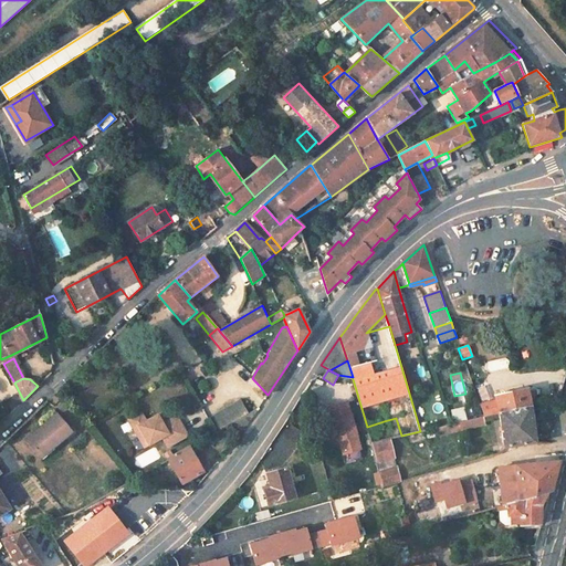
[(480,404),(484,417),(500,413),(532,406),(527,389),(495,396),(496,400),(480,404)]
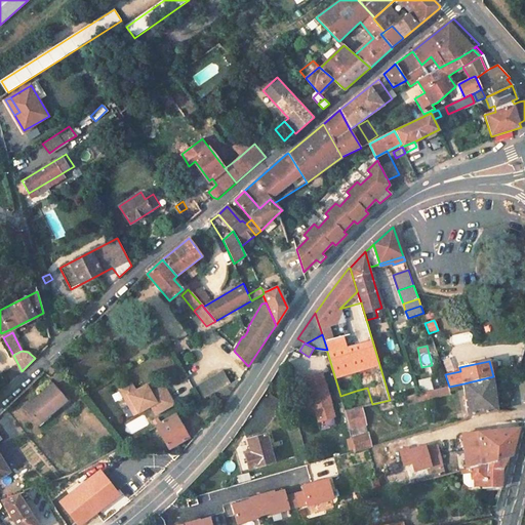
[(224,372),(216,375),(224,388),(231,384),(224,372)]
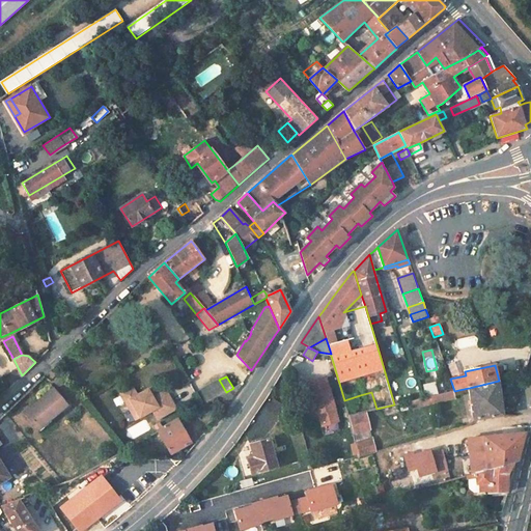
[(310,400),(329,397),(326,379),(308,382),(310,400)]
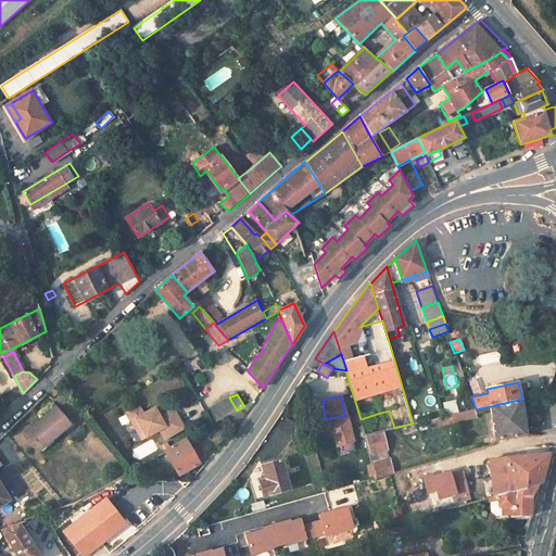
[(229,397),(223,402),(230,415),(237,411),(229,397)]
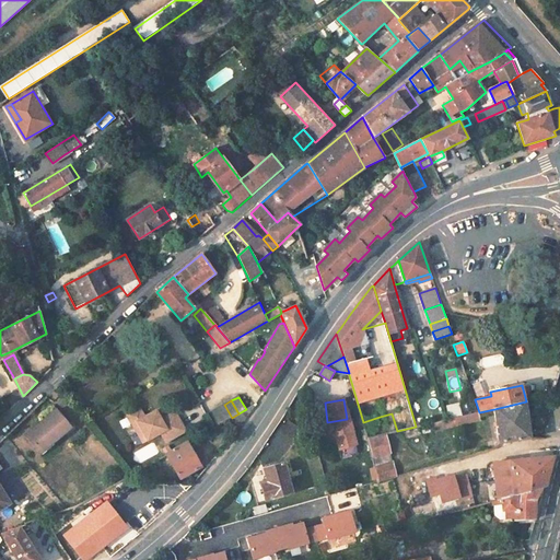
[(494,409),(499,443),(531,439),(526,401),(494,409)]
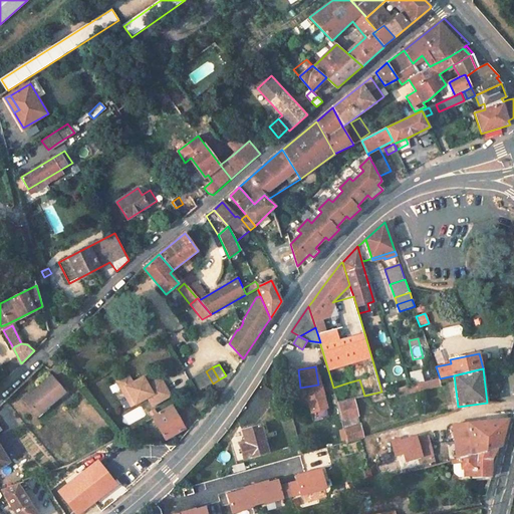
[(213,383),(211,384),(220,392),(233,374),(236,370),(237,369),(226,375),(219,379),(213,383)]
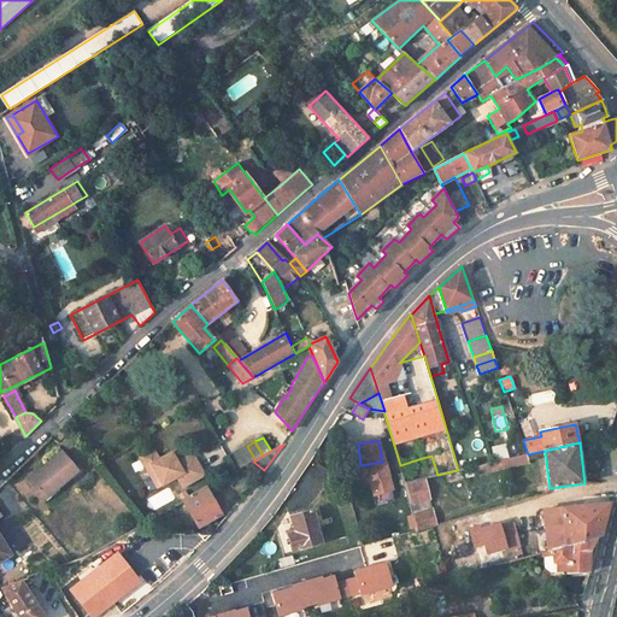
[(247,446),(231,454),(240,469),(253,462),(256,460),(247,446)]
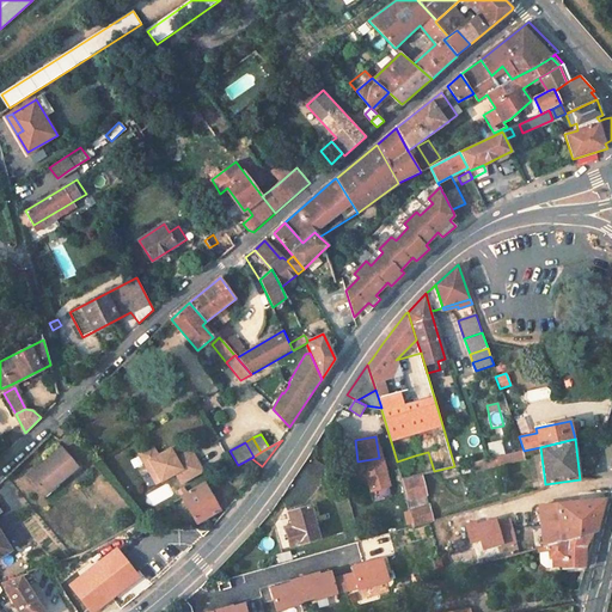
[(202,453),(208,461),(222,451),(218,444),(202,453)]
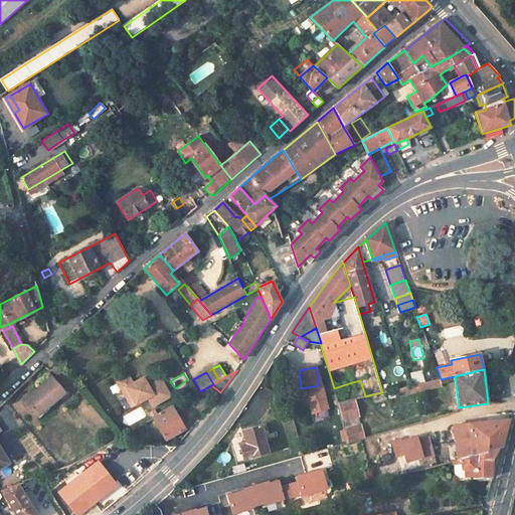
[(128,375),(117,381),(128,400),(132,397),(136,404),(147,398),(152,407),(170,396),(160,379),(151,385),(148,386),(144,379),(143,378),(133,384),(128,375)]
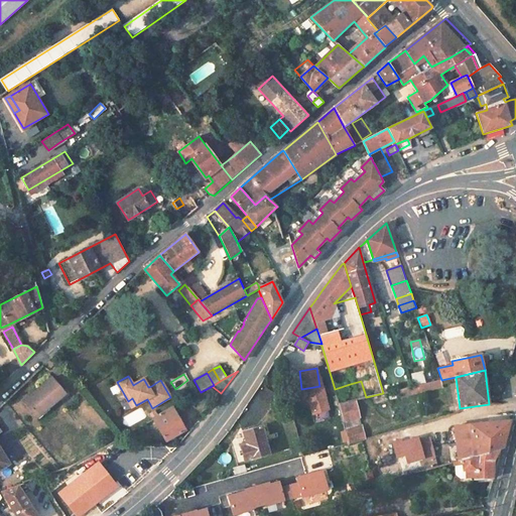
[(51,378),(24,400),(38,416),(66,394),(51,378)]
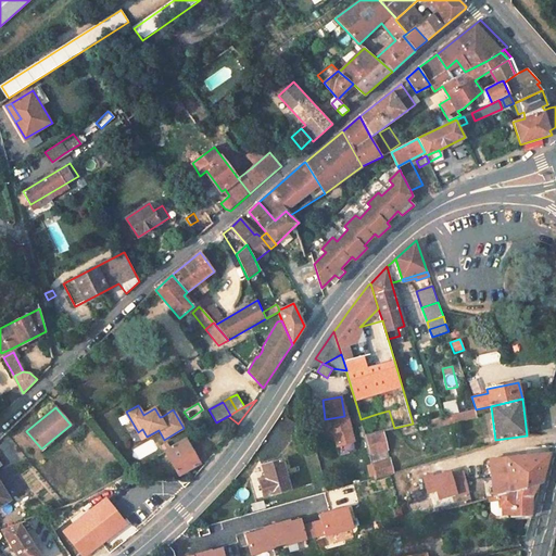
[(433,428),(452,424),(476,418),(475,409),(450,416),(431,419),(433,428)]
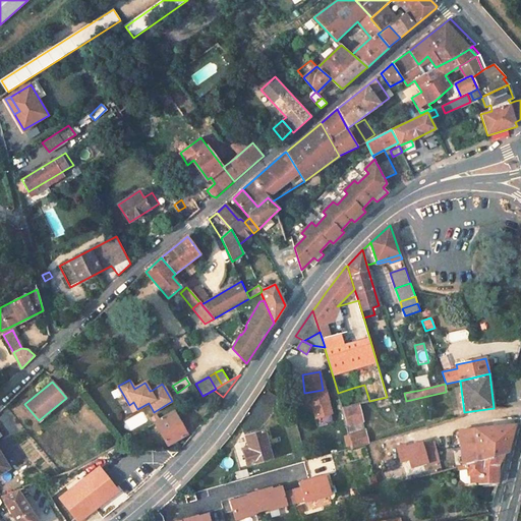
[(355,395),(357,404),(369,401),(364,385),(353,388),(355,395)]
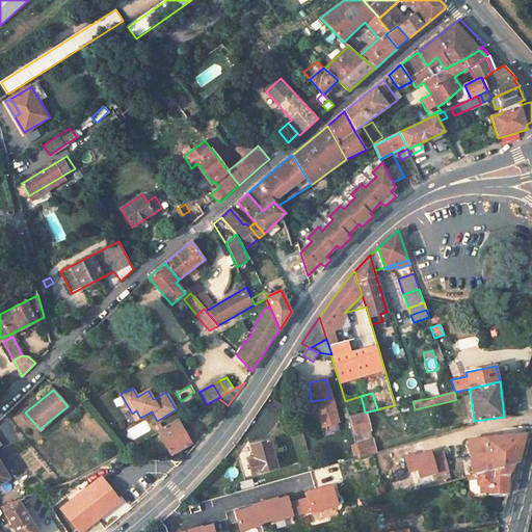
[(351,399),(353,406),(363,403),(361,396),(351,399)]
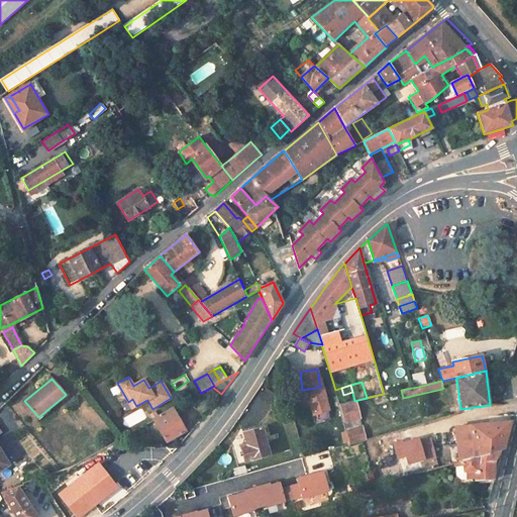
[(132,399),(128,402),(132,409),(136,406),(132,399)]
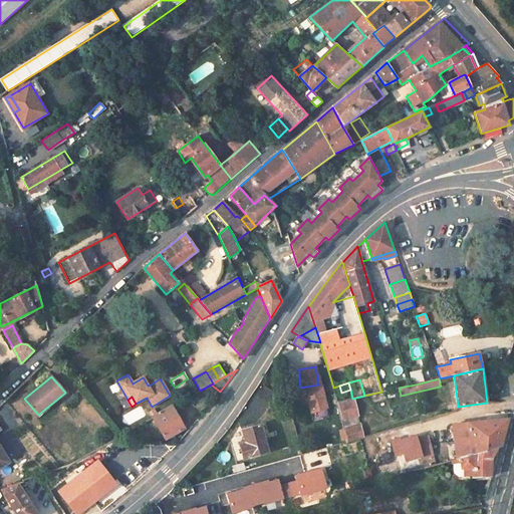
[(337,402),(348,443),(364,438),(354,399),(352,399),(337,402)]
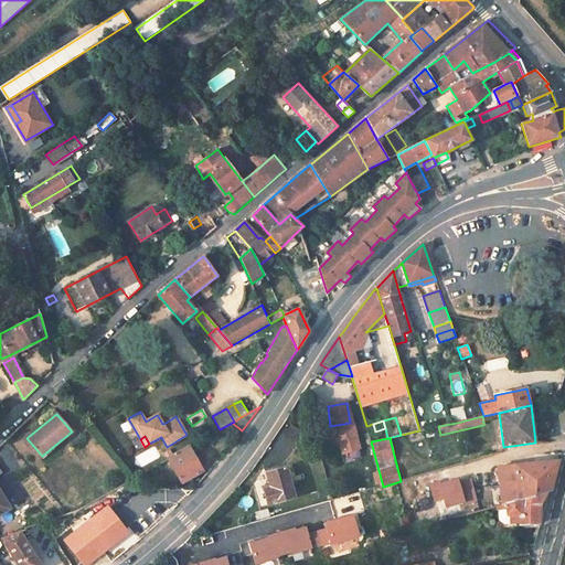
[(189,447),(168,458),(182,483),(203,471),(189,447)]
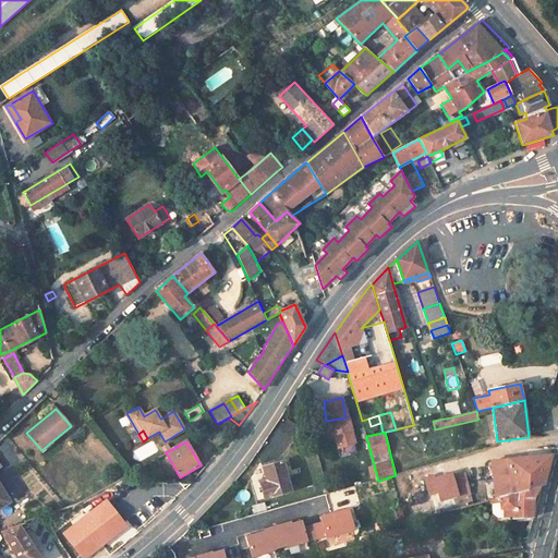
[(340,457),(358,452),(355,443),(338,447),(340,457)]
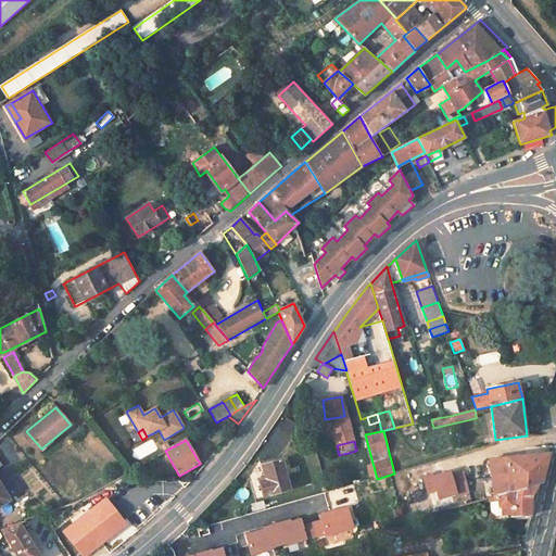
[(490,459),(494,496),(497,495),(541,483),(548,453),(490,459)]
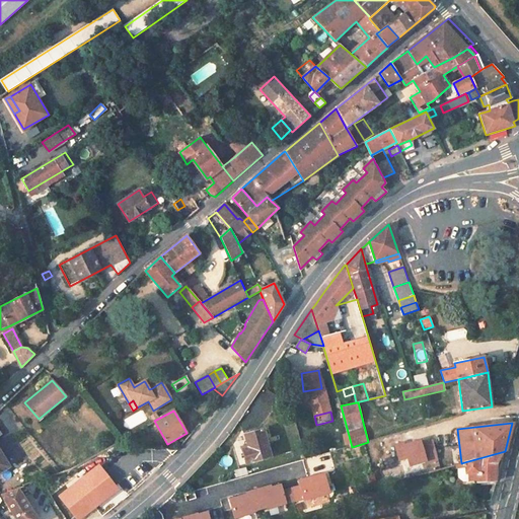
[(269,427),(262,429),(267,445),(273,443),(269,427)]
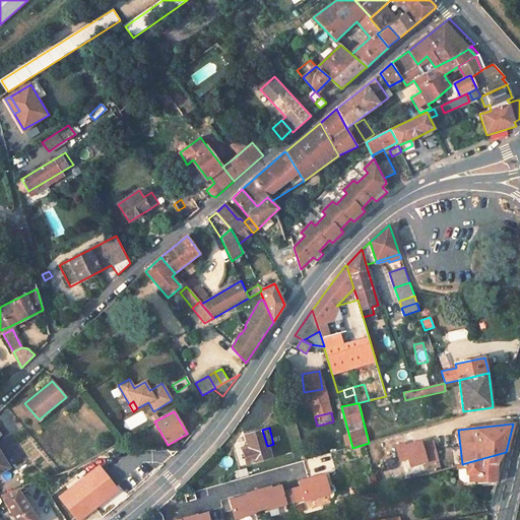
[(242,450),(246,464),(270,457),(267,446),(262,430),(245,435),(247,442),(249,448),(242,450)]
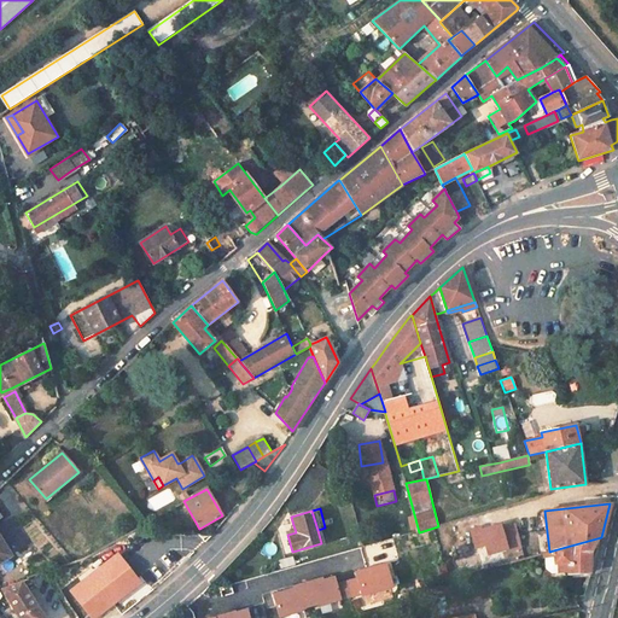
[(0,561),(12,555),(0,536),(0,518),(3,517),(0,513),(0,561)]
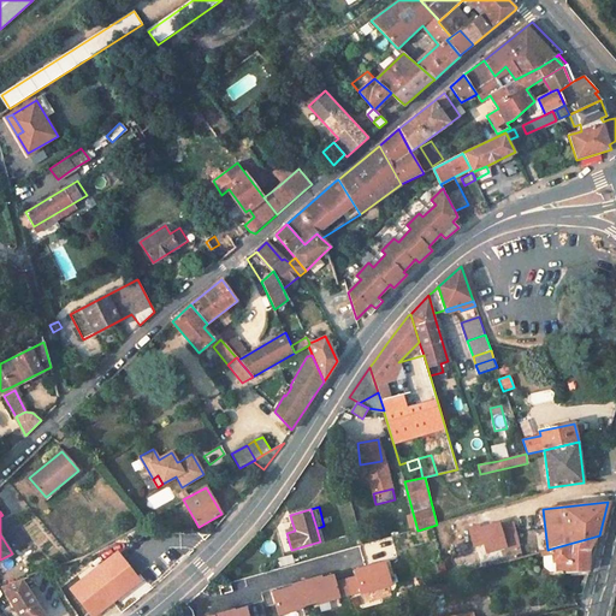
[(501,529),(508,562),(525,557),(516,526),(501,529)]
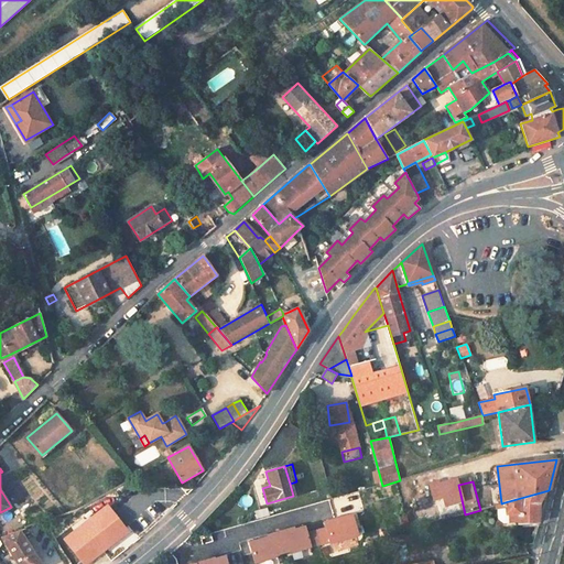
[(505,502),(506,514),(517,514),(518,524),(539,523),(539,503),(545,491),(505,502)]
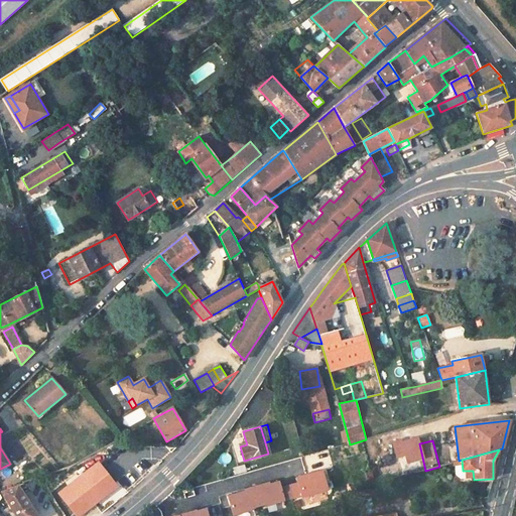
[(58,470),(47,474),(50,483),(51,489),(63,485),(58,470)]
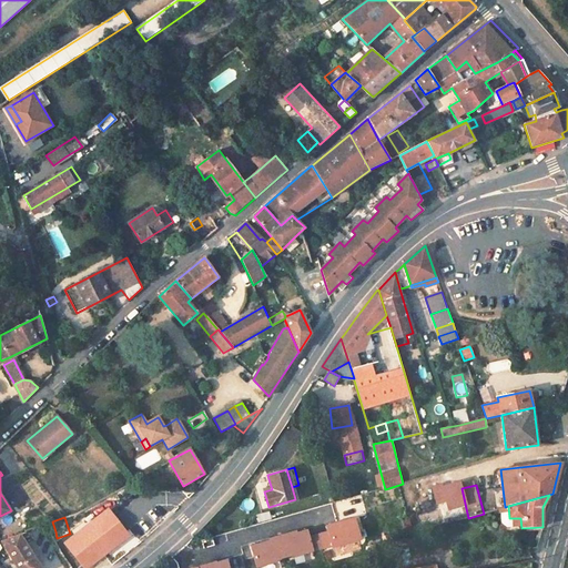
[(52,521),(20,533),(26,541),(56,531),(52,521)]
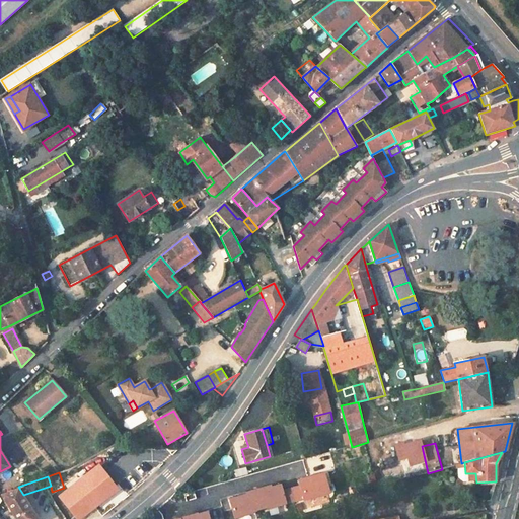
[(18,487),(1,493),(16,518),(38,518),(23,495),(18,487)]
